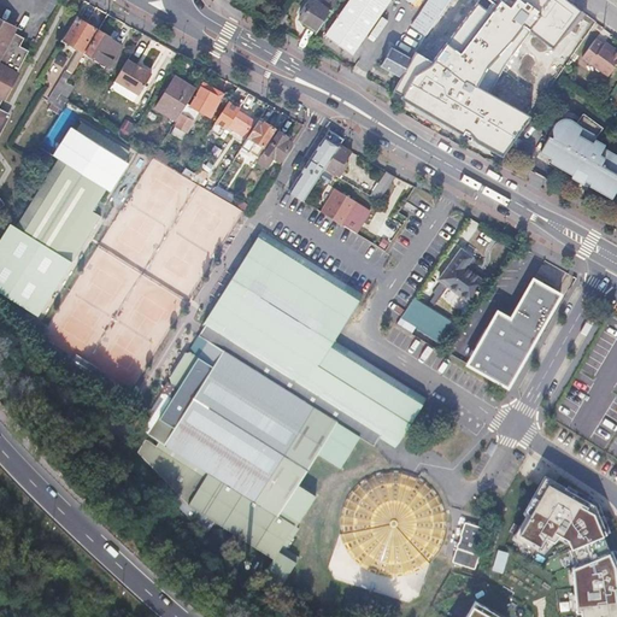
[(319,29),(333,11),(322,4),(317,0),(311,0),(300,17),(319,29)]
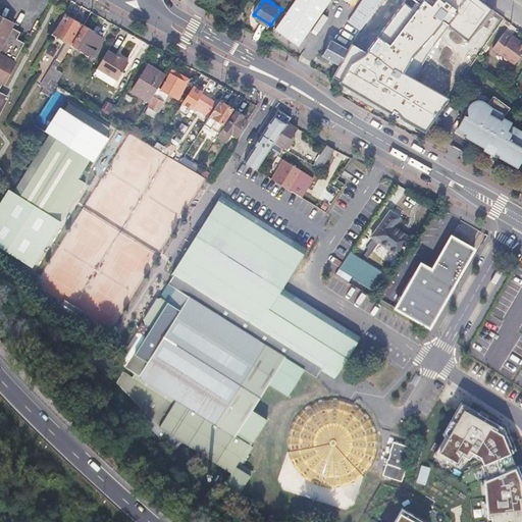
[(274,0),(272,3),(281,9),(286,0),(274,0)]
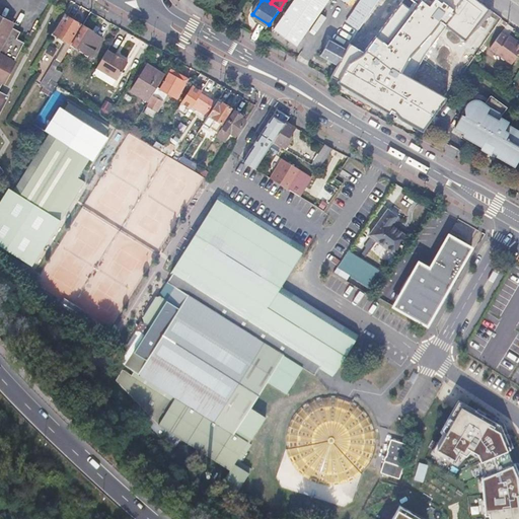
[(297,48),(328,0),(343,0),(348,3),(349,0),(295,0),(274,33),(297,48)]
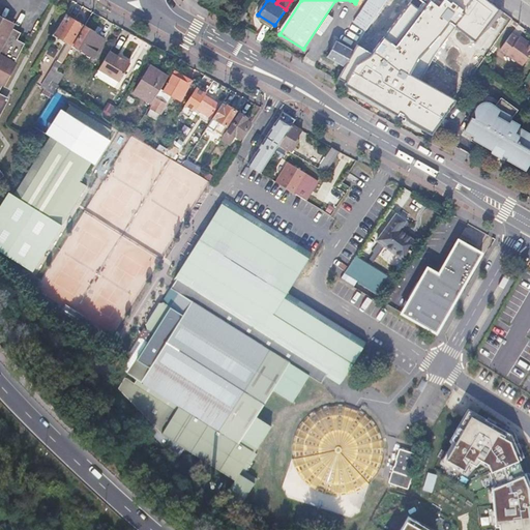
[(390,106),(436,131),(516,12),(498,0),(390,0),(375,32),(370,60),(361,75),(353,86),(390,106)]
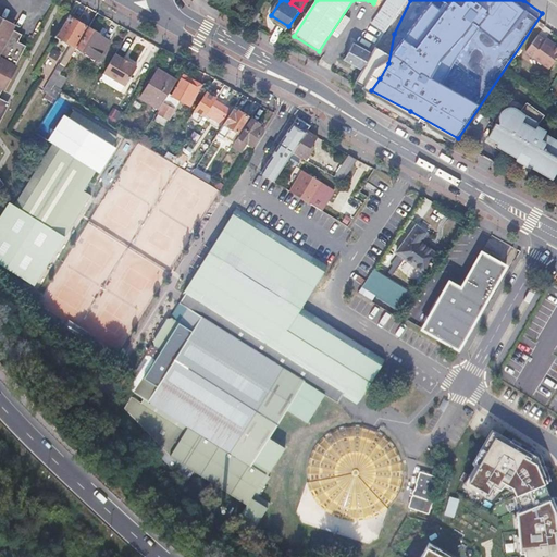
[(372,25),(383,33),(385,29),(405,0),(388,0),(388,1),(372,25)]
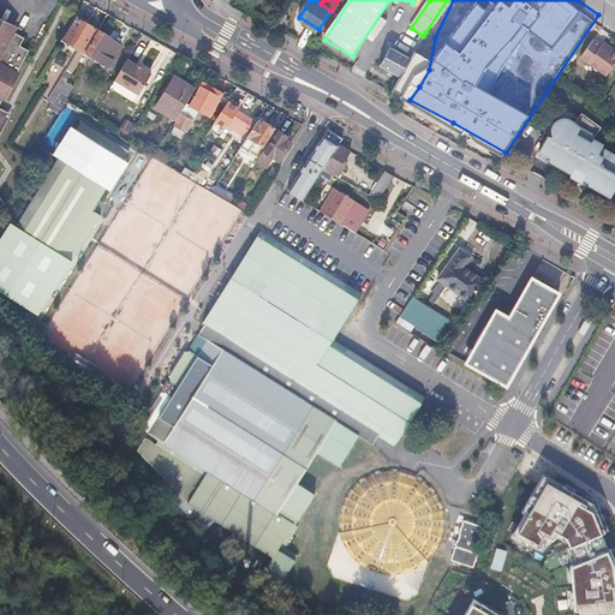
[(0,18),(0,27),(15,35),(18,29),(0,18)]
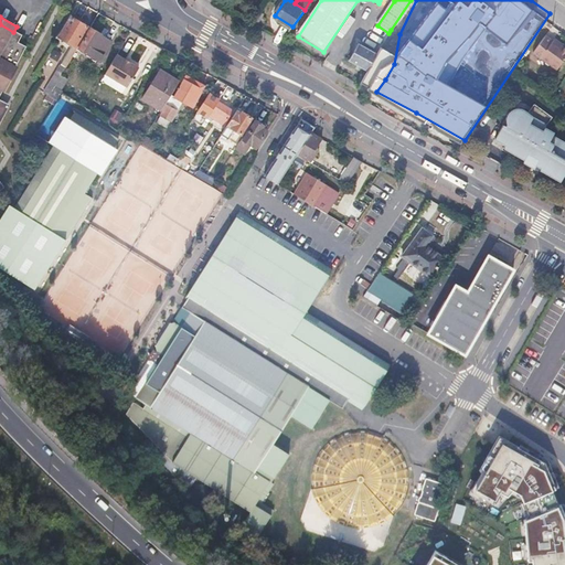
[(65,70),(77,50),(76,49),(88,29),(73,19),(60,38),(72,46),(42,94),(56,103),(63,92),(54,86),(65,70)]
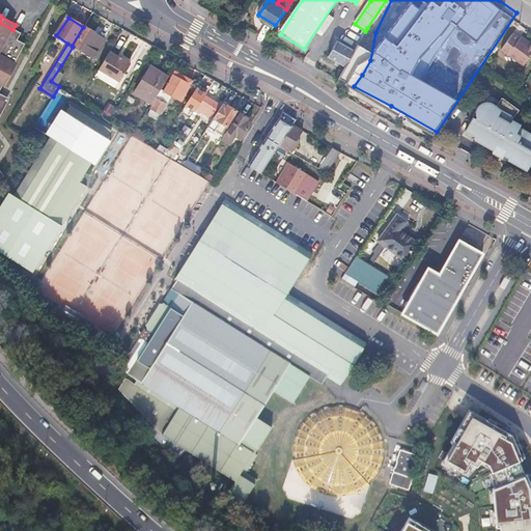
[(0,110),(5,101),(0,98),(0,94),(26,45),(18,40),(21,34),(12,30),(0,23),(0,110)]
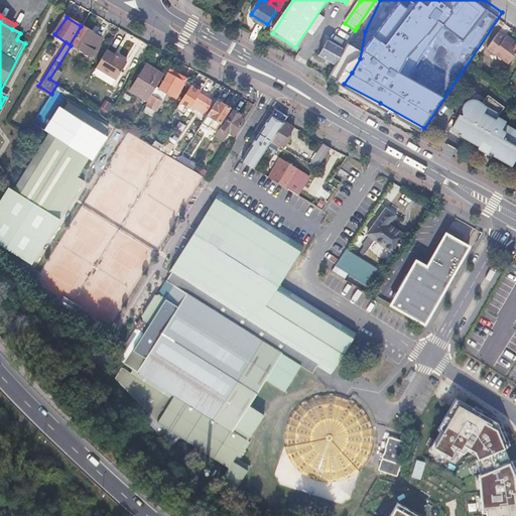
[(84,27),(73,45),(75,46),(90,55),(101,39),(93,34),(93,33),(84,27)]
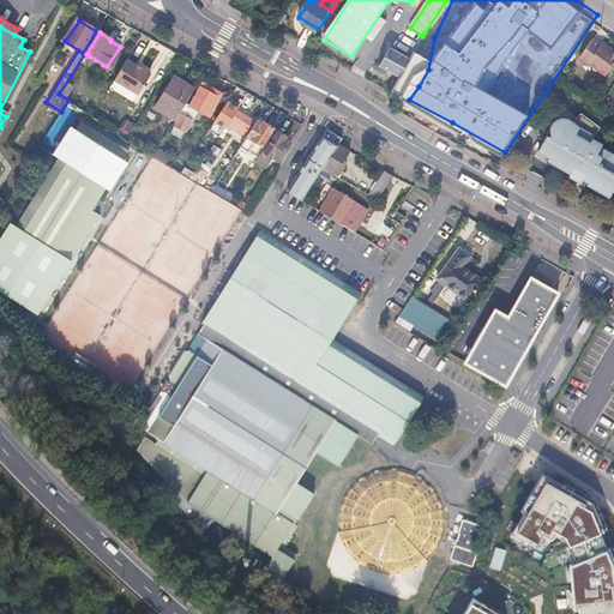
[(422,36),(415,47),(420,49),(429,35),(425,32),(422,36)]
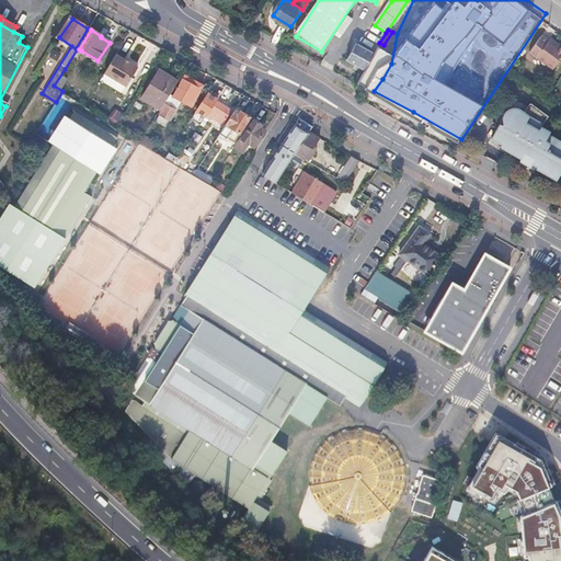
[(560,56),(560,47),(549,39),(548,39),(541,35),(529,52),(535,57),(536,56),(553,68),(560,56)]
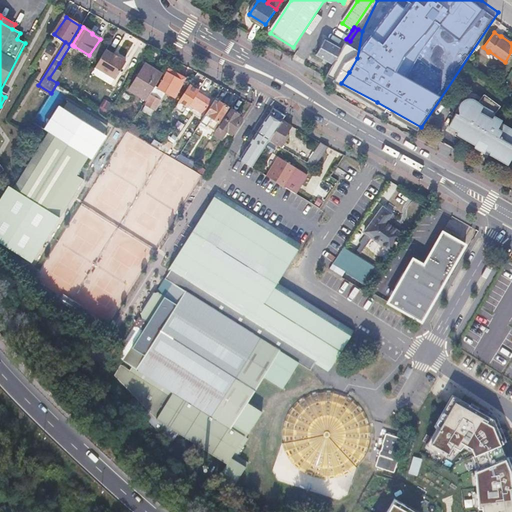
[(332,63),(340,48),(324,39),(316,53),(332,63)]
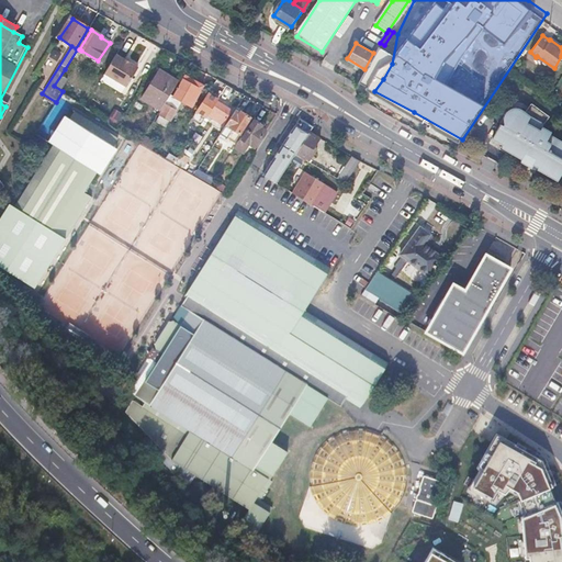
[(380,43),(373,53),(382,58),(389,47),(384,45),(380,43)]
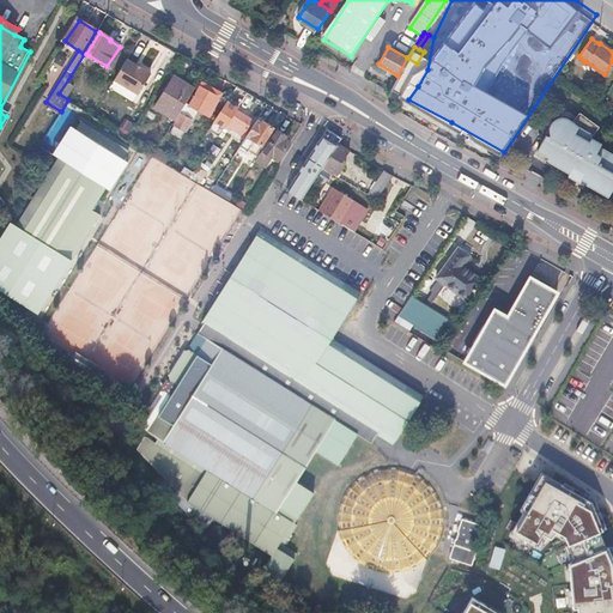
[(89,55),(86,54),(85,53),(84,54),(71,76),(77,79),(83,70),(80,68),(89,55)]
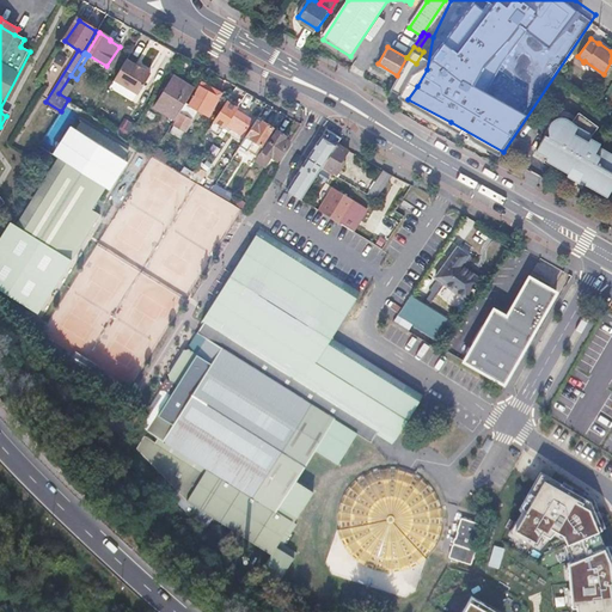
[(152,74),(128,59),(115,80),(139,96),(152,74)]
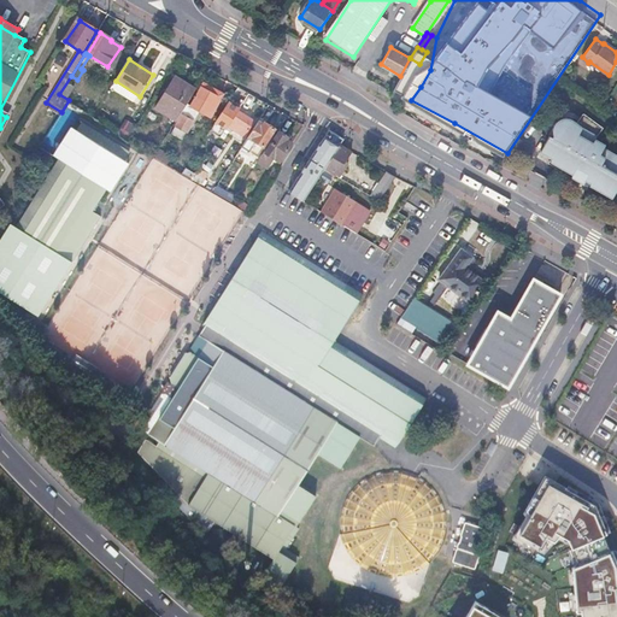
[(175,81),(194,93),(197,89),(177,77),(175,81)]
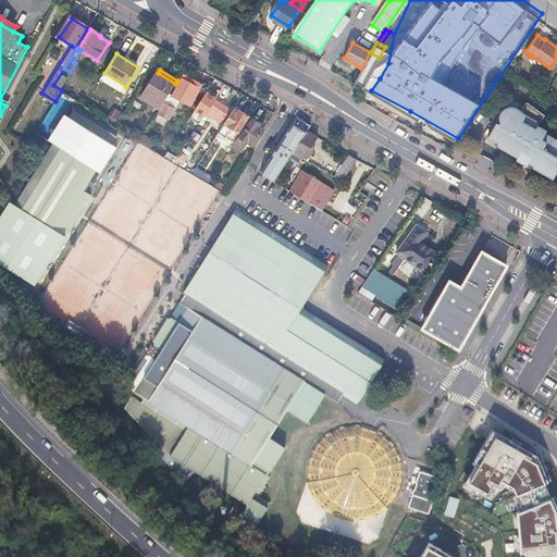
[(175,84),(158,73),(141,98),(159,109),(175,84)]
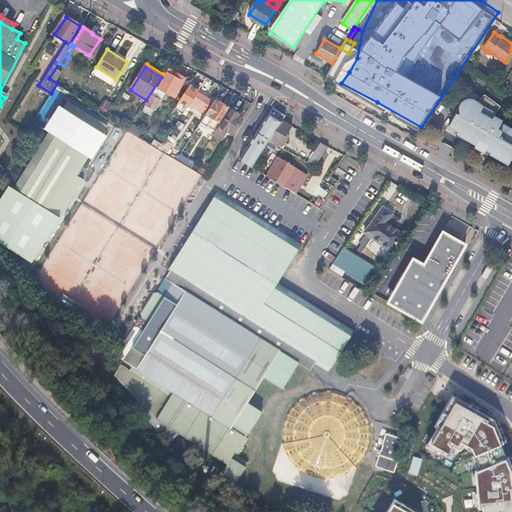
[(141,109),(151,115),(166,92),(174,97),(186,78),(170,68),(158,87),(157,86),(141,109)]
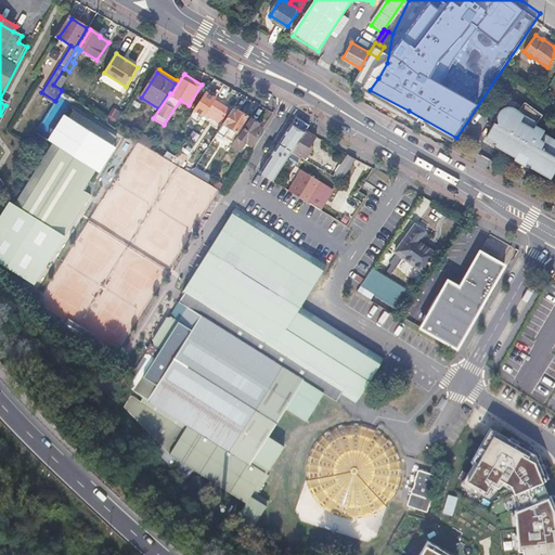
[(223,84),(216,97),(222,101),(231,88),(223,84)]
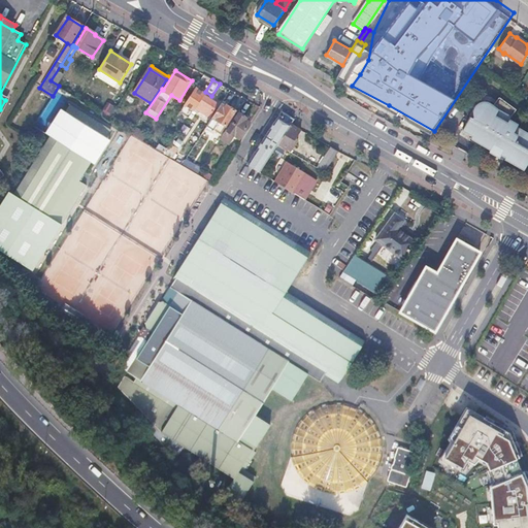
[(198,103),(205,92),(197,87),(186,105),(194,109),(198,103)]
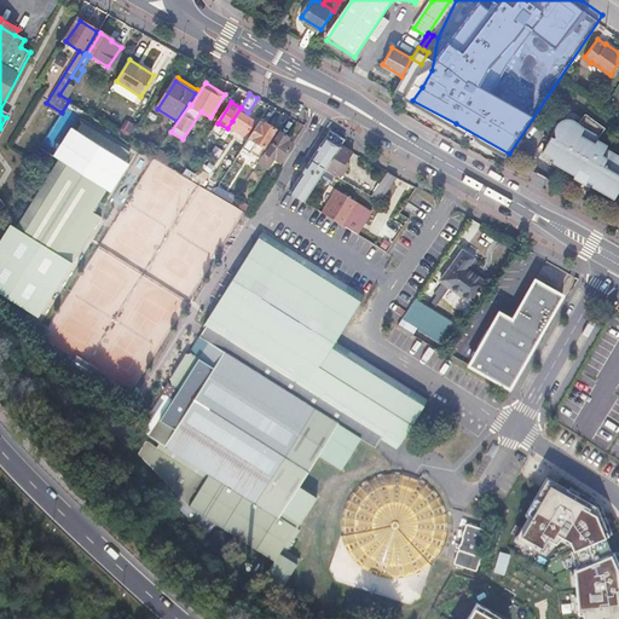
[(248,113),(241,108),(232,121),(235,123),(248,132),(249,133),(255,123),(249,120),(252,115),(248,113)]
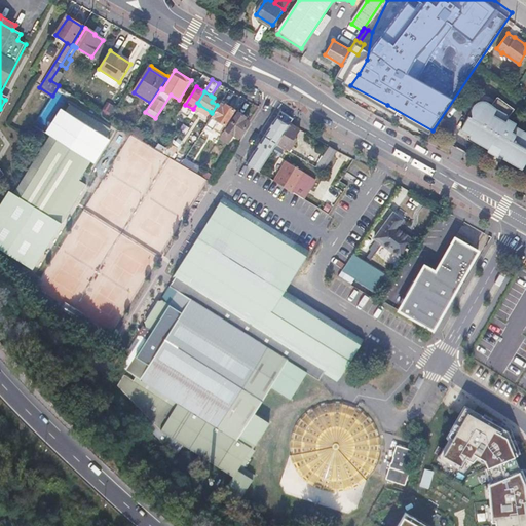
[(521,167),(525,158),(525,132),(514,125),(516,122),(508,116),(514,109),(497,97),(492,103),(487,100),(484,99),(482,99),(480,99),(479,99),(477,100),(474,103),(473,105),(473,107),(473,109),(474,112),(473,115),(470,114),(461,127),(471,133),(468,135),(488,147),(487,148),(496,154),(498,151),(503,154),(502,156),(521,167)]
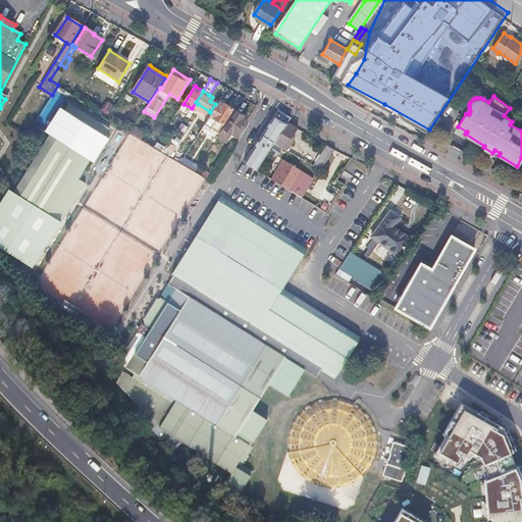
[(110,112),(114,104),(106,100),(102,107),(110,112)]
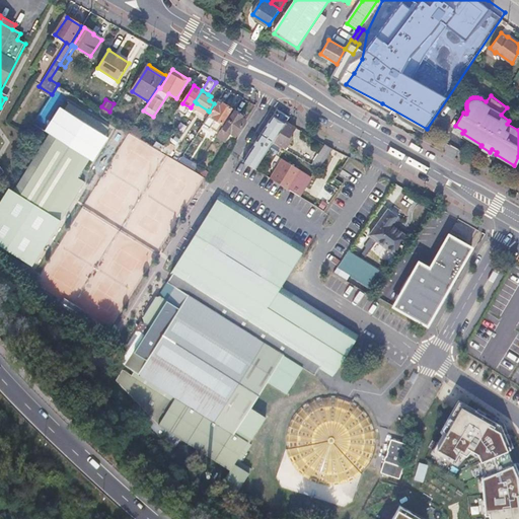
[(63,110),(104,134),(108,126),(68,102),(63,110)]
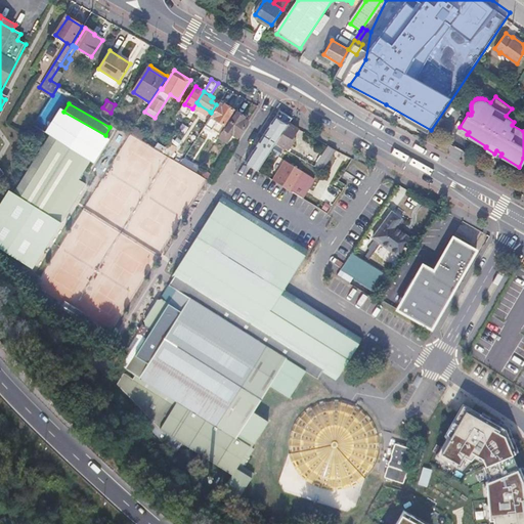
[(217,121),(224,125),(233,110),(224,103),(223,105),(220,103),(206,126),(211,129),(217,121)]
